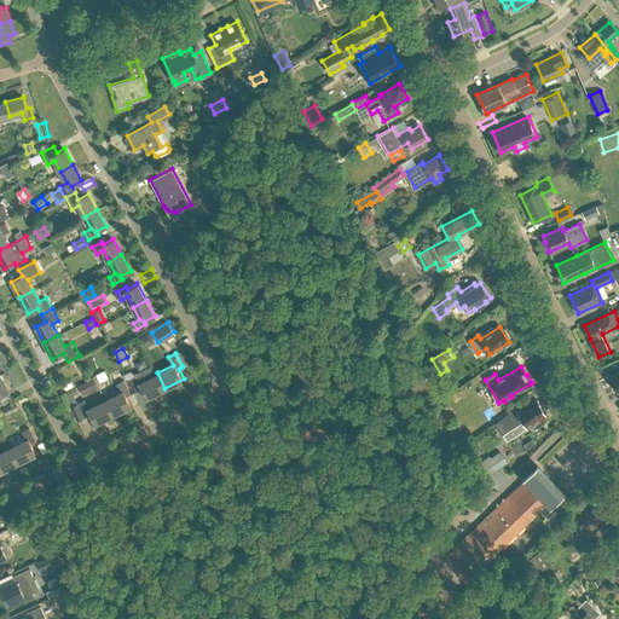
[(100,385),(111,380),(109,371),(98,376),(100,385)]
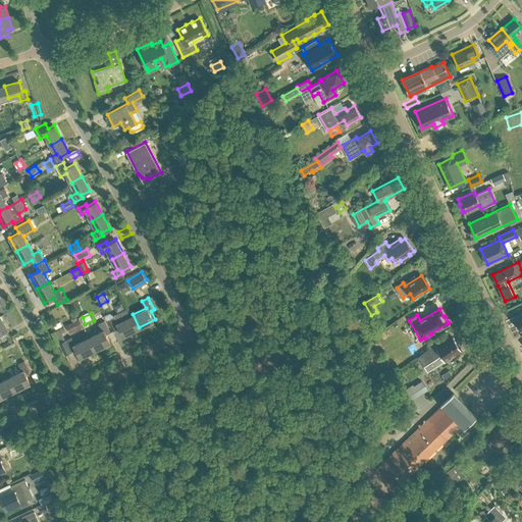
[(119,327),(123,335),(139,327),(132,315),(118,321),(115,314),(109,317),(115,329),(119,327)]
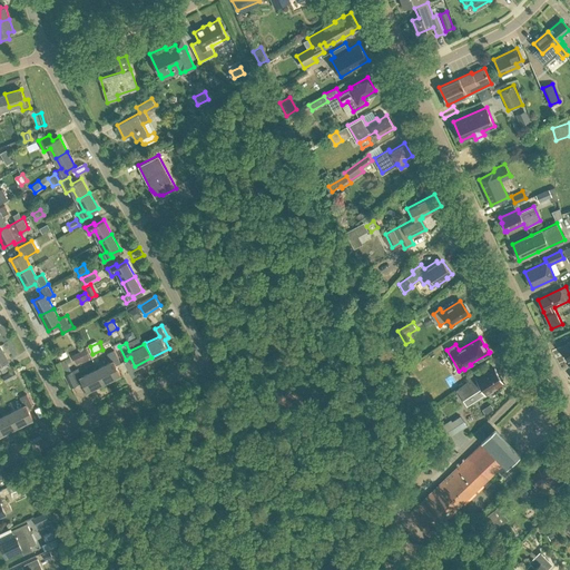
[(76,355),(80,365),(94,360),(90,350),(76,355)]
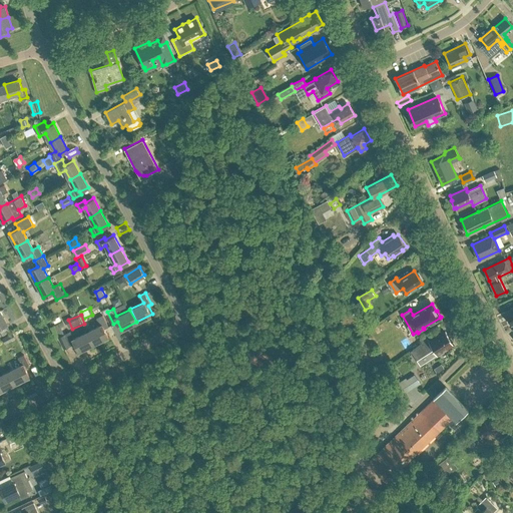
[(87,331),(93,344),(108,336),(104,328),(108,326),(102,315),(97,318),(100,325),(87,331)]
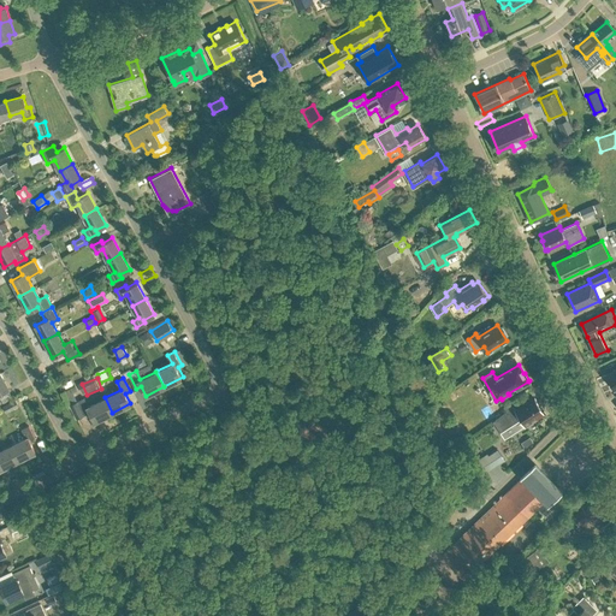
[(89,412),(94,421),(112,413),(105,397),(88,406),(84,397),(70,404),(77,418),(89,412)]
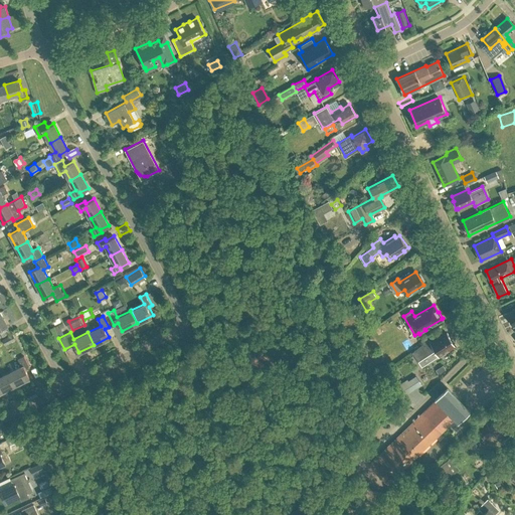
[(453,339),(451,339),(447,332),(432,342),(428,339),(412,351),(418,360),(436,349),(439,355),(441,354),(442,354),(445,352),(446,351),(455,345),(454,344),(455,342),(453,339)]
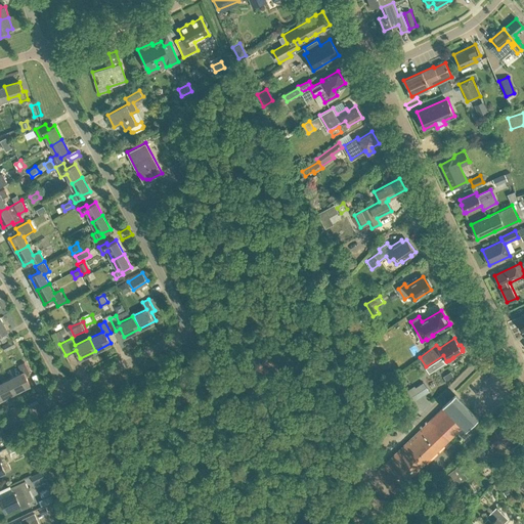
[(1,344),(5,350),(15,345),(12,339),(1,344)]
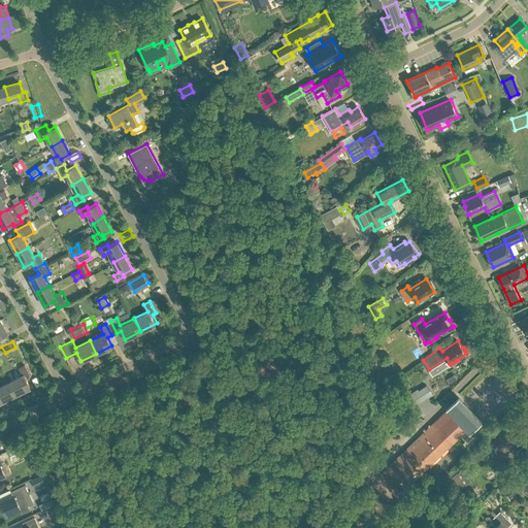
[(8,382),(14,395),(30,387),(26,378),(30,376),(25,365),(19,367),(22,375),(8,382)]
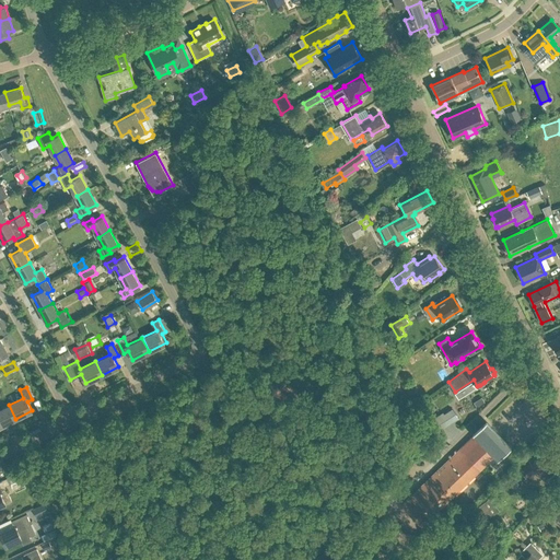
[(0,426),(15,419),(9,405),(0,409),(0,426)]
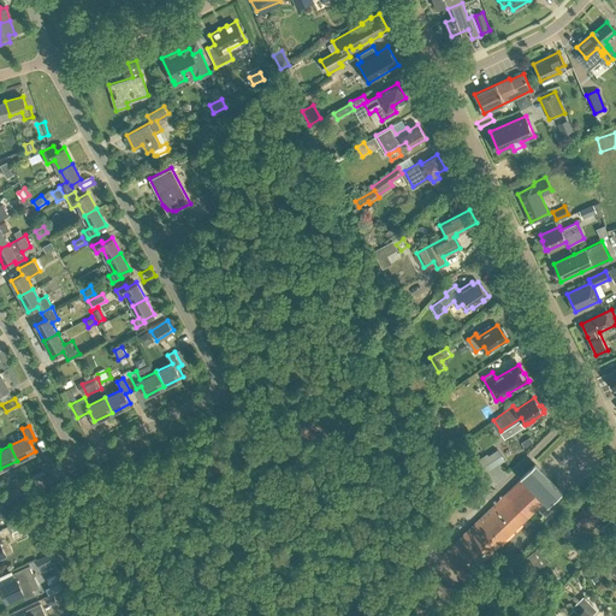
[(492,452),(498,463),(504,458),(497,449),(492,452)]
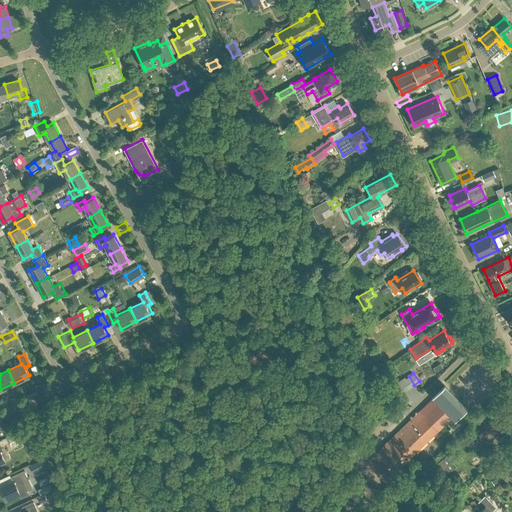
[(432,396),(433,398),(367,461),(385,479),(440,427),(450,417),(454,421),(467,408),(444,384),(436,393),(432,396)]
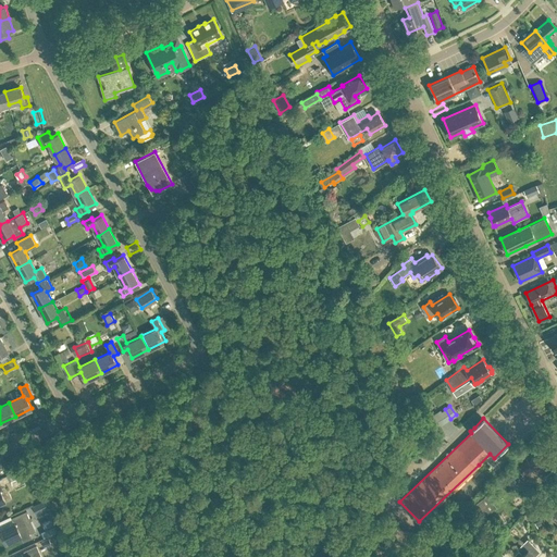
[(527,458),(528,460),(510,471),(515,478),(522,473),(523,475),(533,469),(534,471),(543,466),(542,463),(551,458),(545,448),(539,453),(537,450),(527,458)]
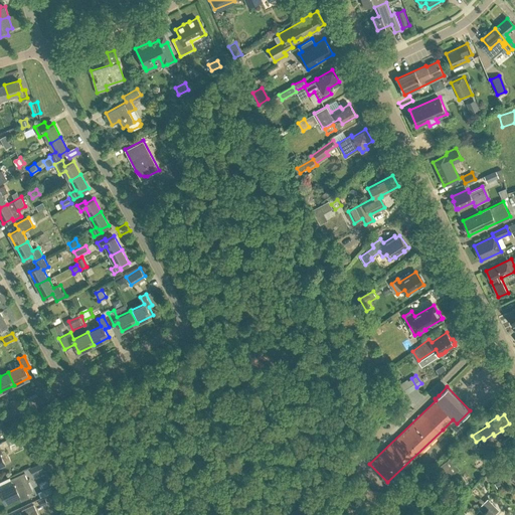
[(11,446),(18,442),(15,435),(8,438),(11,446)]
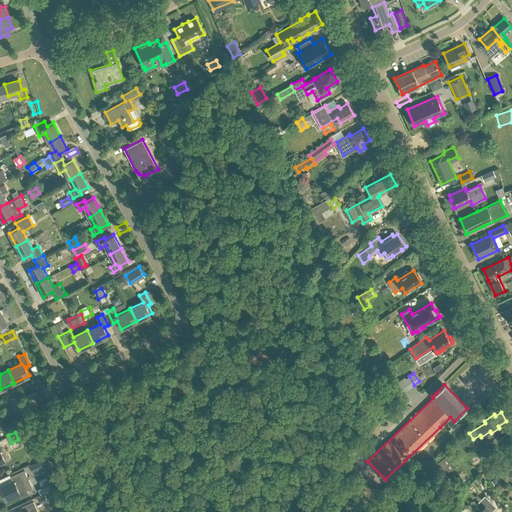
[(511,442),(506,434),(500,437),(506,446),(511,442)]
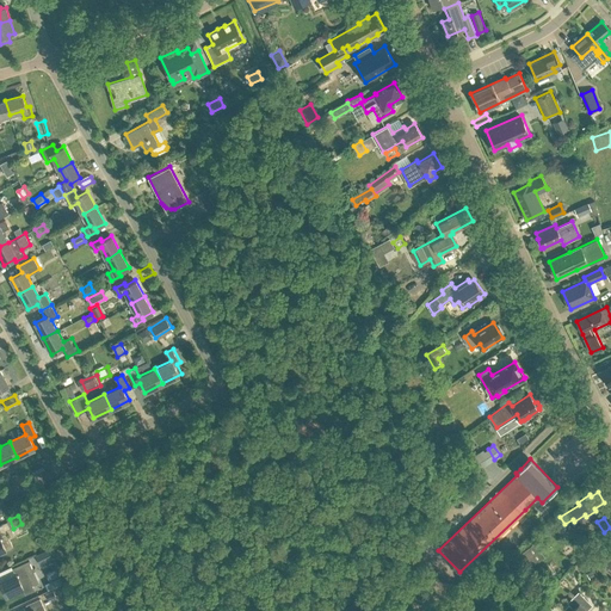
[(0,551),(12,545),(2,524),(0,524),(0,551)]
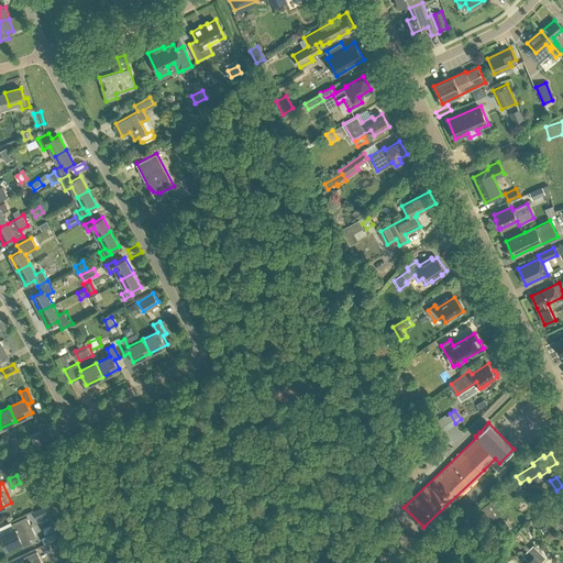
[(479,508),(489,520),(501,511),(493,498),(479,508)]
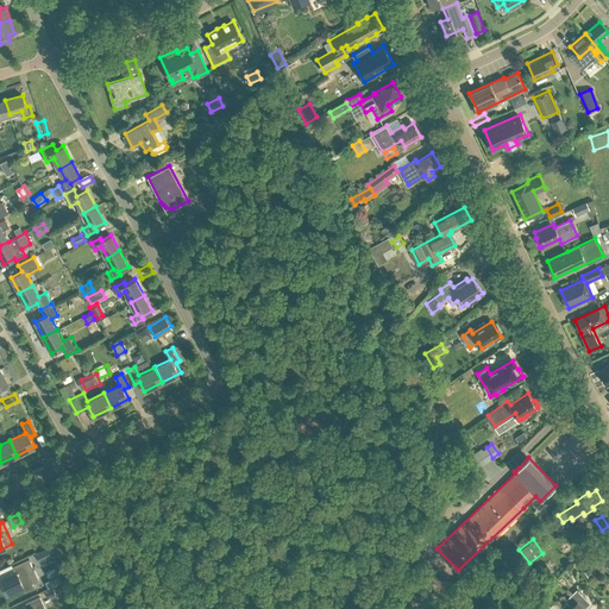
[(608,552),(608,553),(604,546),(592,553),(598,564),(607,559),(608,564),(608,552)]
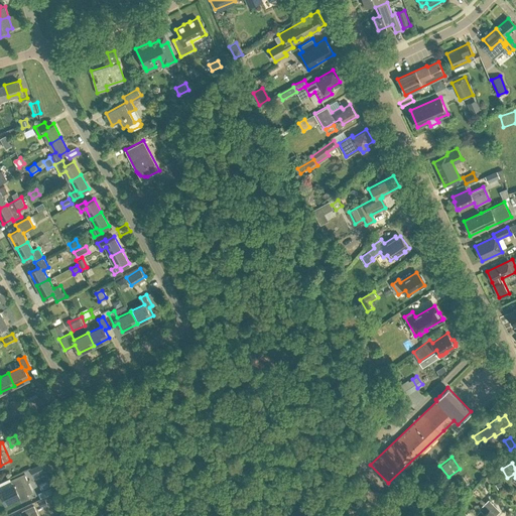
[(30,469),(33,477),(44,472),(40,464),(30,469)]
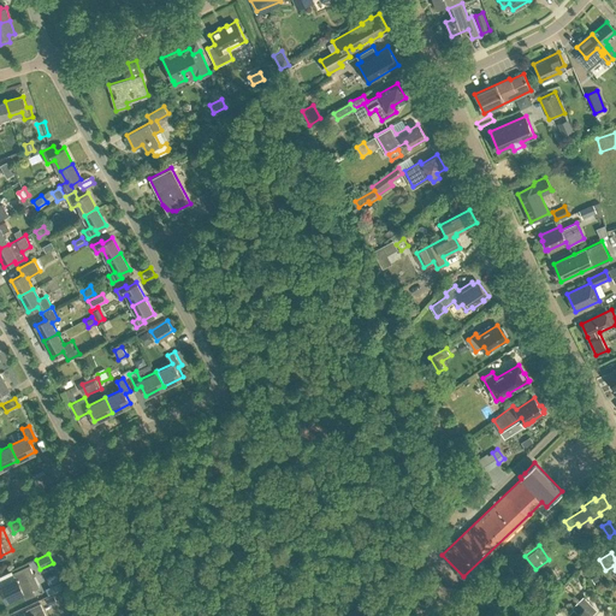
[(594,570),(590,563),(582,567),(587,575),(594,570)]
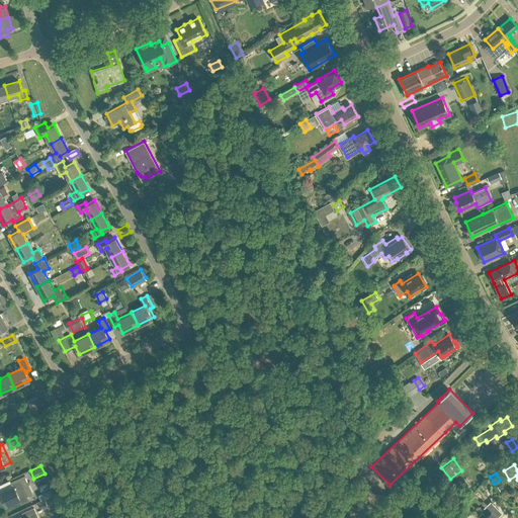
[(28,499),(22,488),(25,486),(21,477),(11,482),(13,487),(0,493),(0,494),(5,505),(19,499),(21,502),(28,499)]
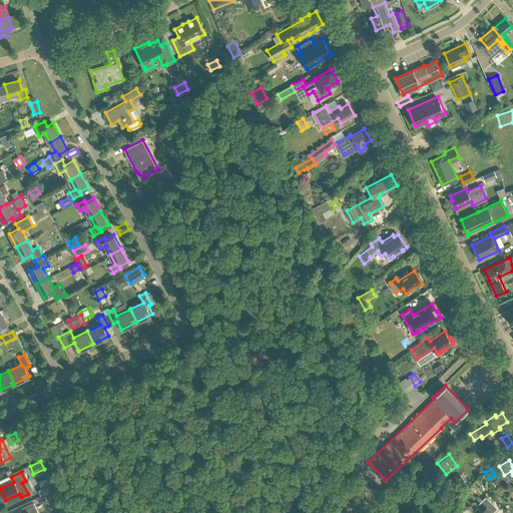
[(492,481),(495,486),(501,482),(498,477),(492,481)]
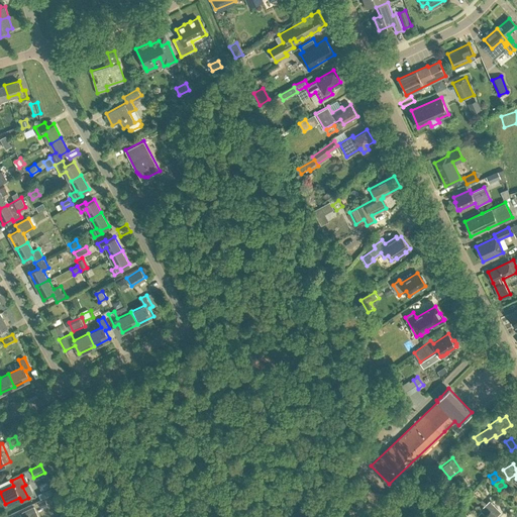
[(38,494),(40,499),(54,493),(50,488),(38,494)]
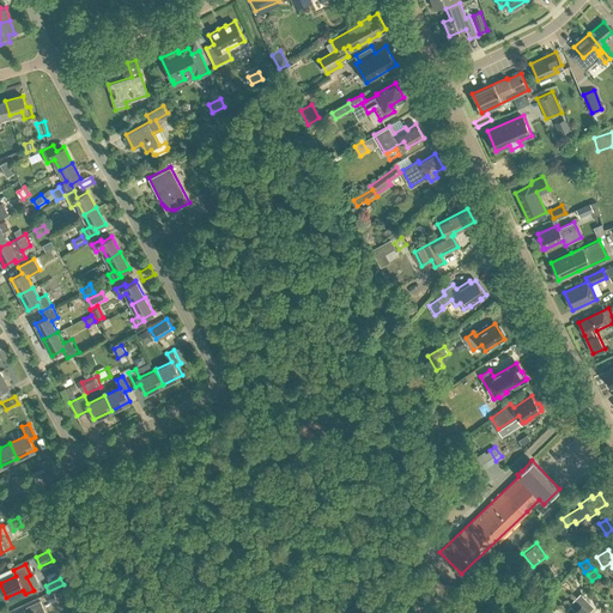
[(53,590),(44,595),(48,601),(55,598),(53,590)]
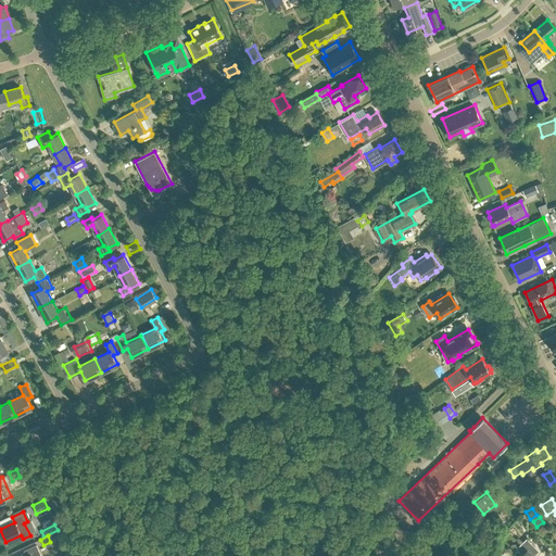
[(513,555),(514,555),(534,555),(530,551),(535,545),(527,538),(516,547),(518,550),(513,555)]
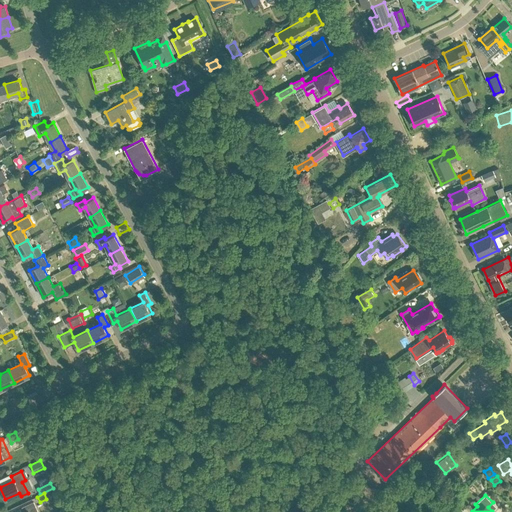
[(36,511),(38,511),(33,501),(21,506),(24,511),(23,511),(36,511)]
